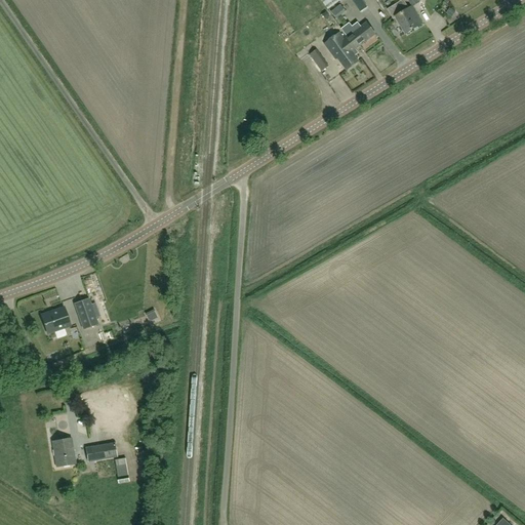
[(335,0),(319,0),(327,10),(337,2),(335,0)]
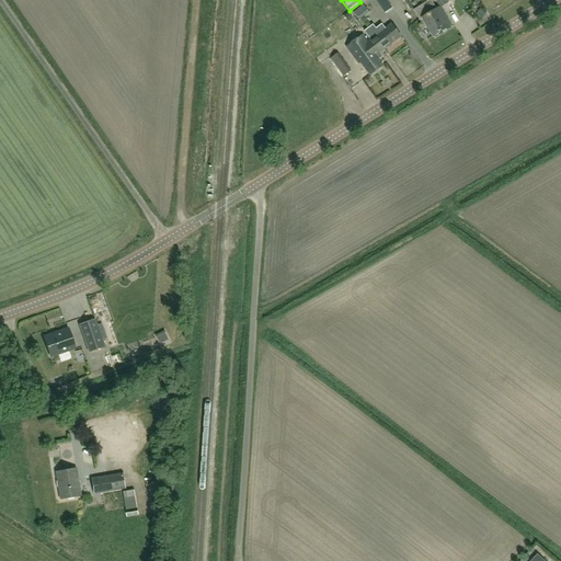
[(375,0),(385,13),(393,8),(387,0),(375,0)]
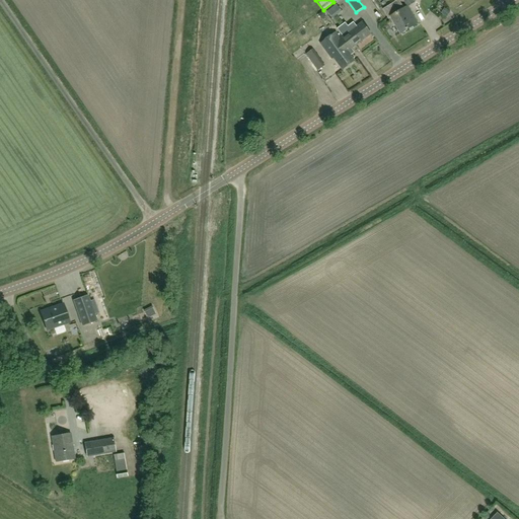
[(401,33),(415,25),(418,23),(408,7),(403,9),(397,0),(395,0),(394,1),(395,3),(383,10),(389,19),(391,17),(401,33)]
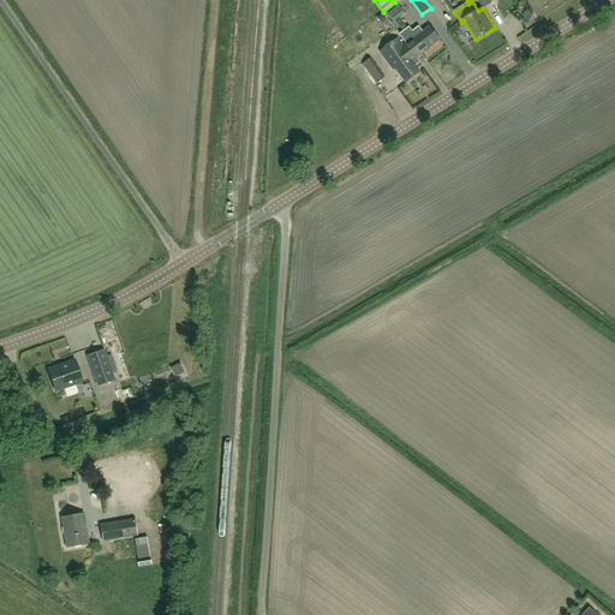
[(400,34),(401,36),(407,43),(404,47),(398,39),(380,53),(393,70),(395,69),(406,83),(421,72),(416,66),(419,63),(416,58),(440,40),(429,27),(422,33),(418,28),(413,31),(410,27),(400,34)]
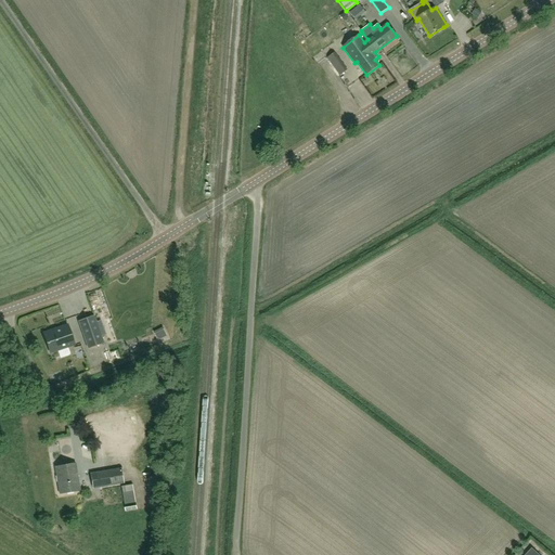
[(332,64),(338,59),(334,53),(327,57),(332,64)]
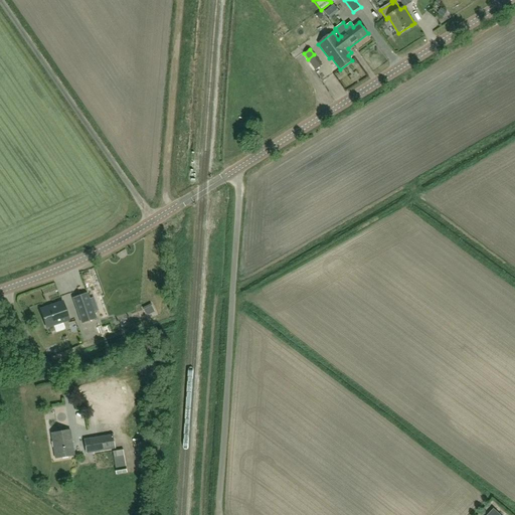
[(96,320),(87,295),(73,300),(82,324),(96,320)]
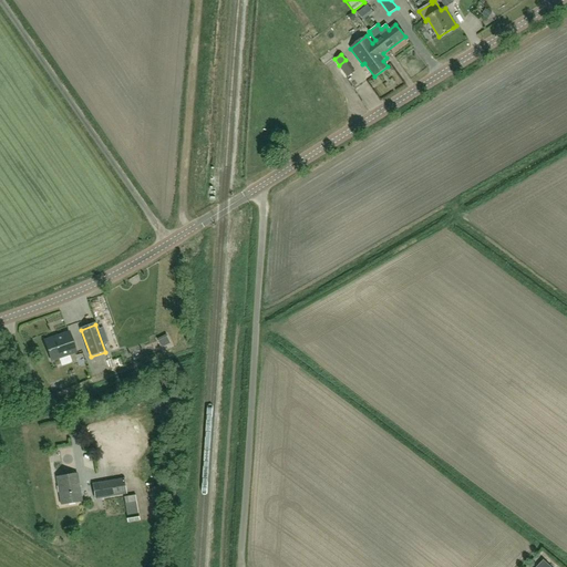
[(51,362),(76,353),(70,333),(44,342),(51,362)]
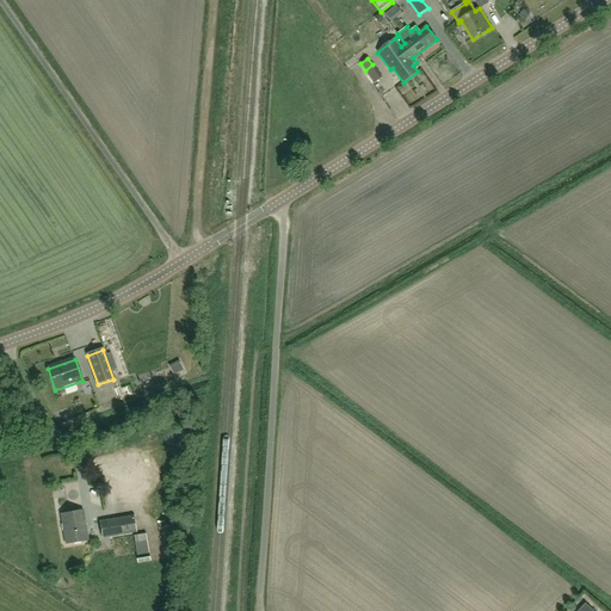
[(66,544),(88,541),(84,511),(61,514),(66,544)]
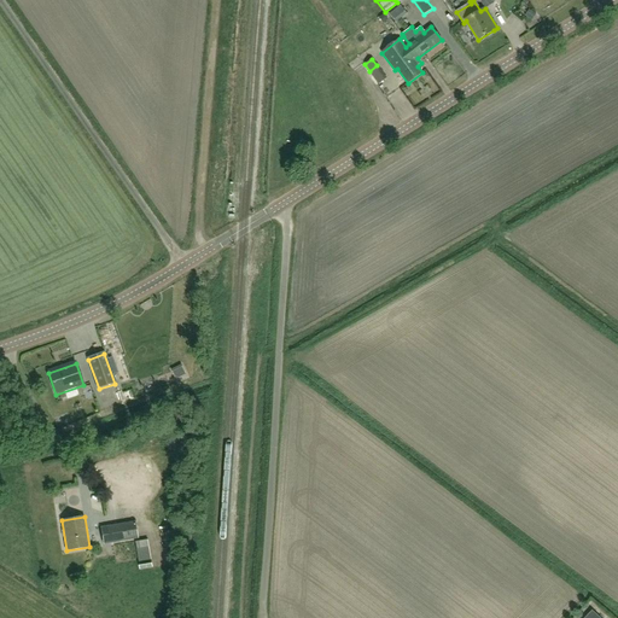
[(136,522),(109,526),(100,528),(104,544),(111,543),(139,538),(136,522)]
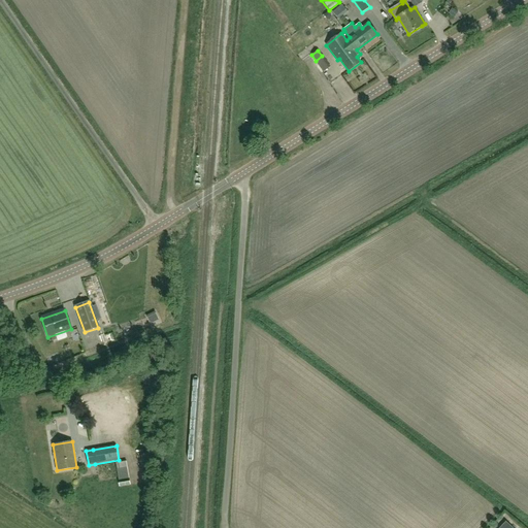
[(116,463),(120,487),(130,486),(127,461),(116,463)]
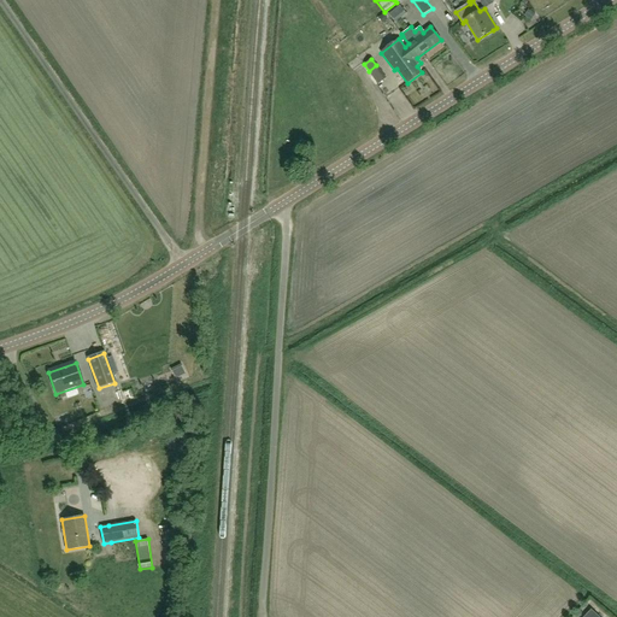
All buildings are outlined.
